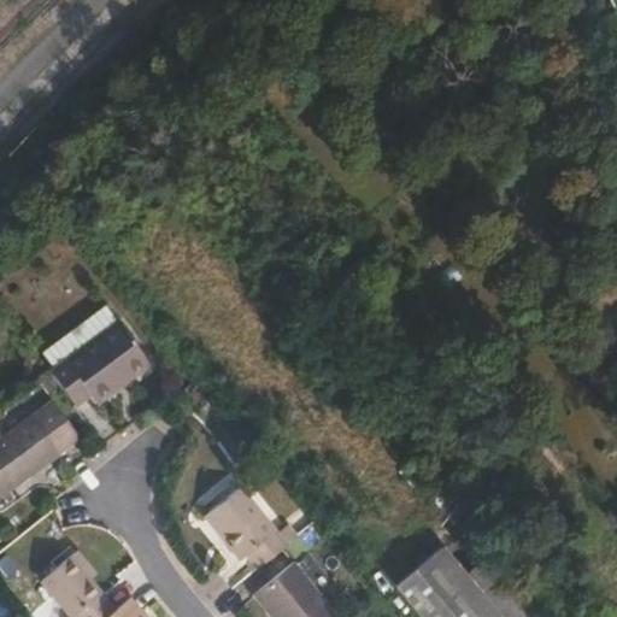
[(53,369),(117,321),(106,305),(41,353),(53,369)]
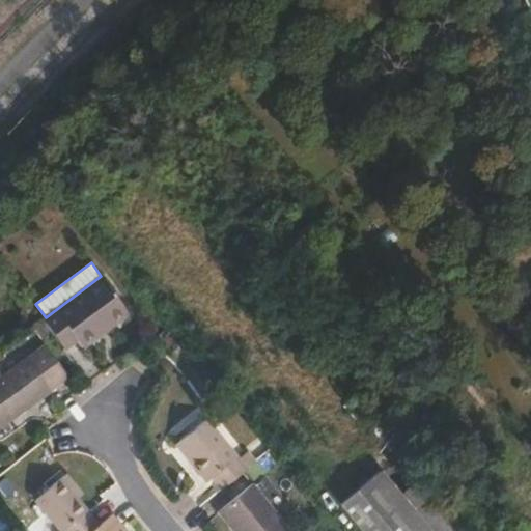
[(43,319),(64,350),(77,341),(82,348),(129,314),(101,276),(46,317),(43,319)]
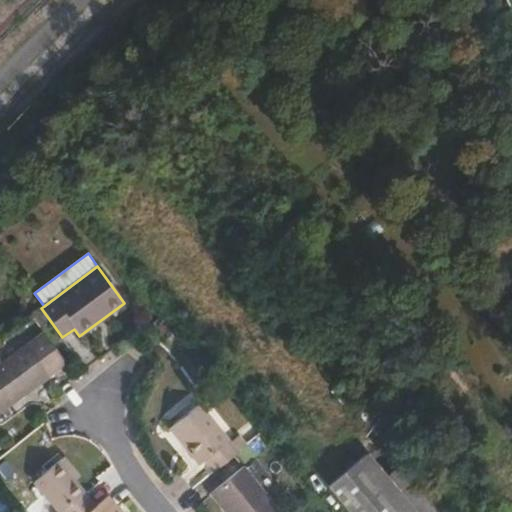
[(43,332),(0,364),(0,412),(66,364),(43,332)]
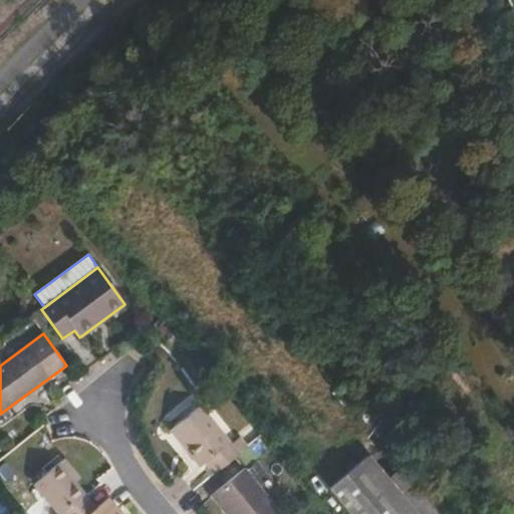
[(358,414),(376,435),(400,416),(382,395),(377,399),(358,414)]
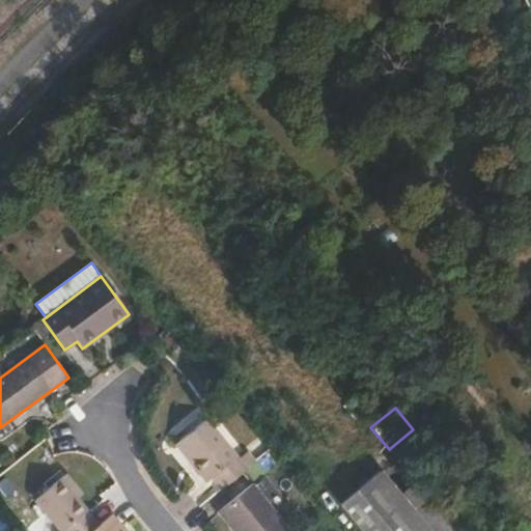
[(212,478),(221,490),(243,473),(256,462),(248,451),(239,458),(206,419),(174,445),(206,482),(212,478)]
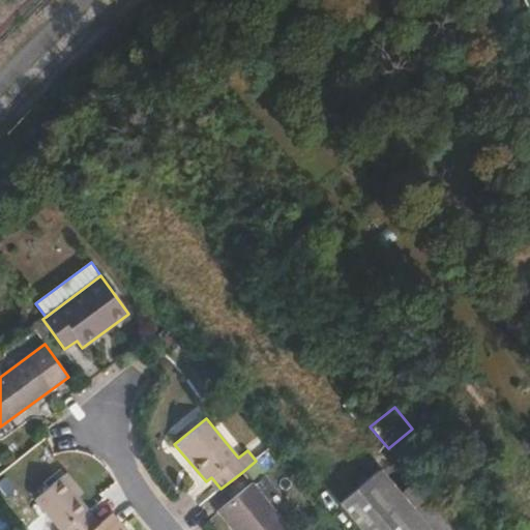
[(267,464),(261,457),(256,461),(242,472),(248,479),(267,464)]
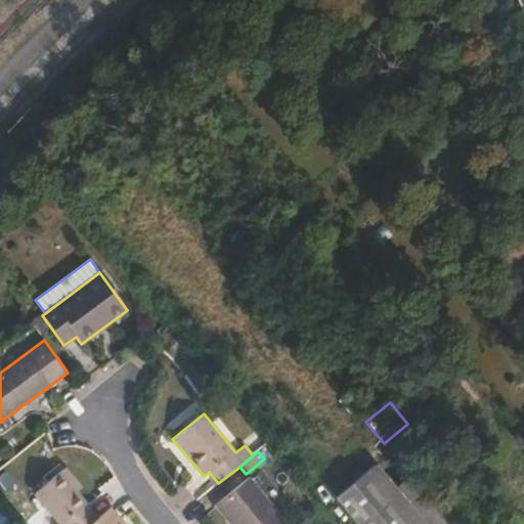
[(425,523),(395,488),(375,465),(335,497),(357,523),(425,523)]
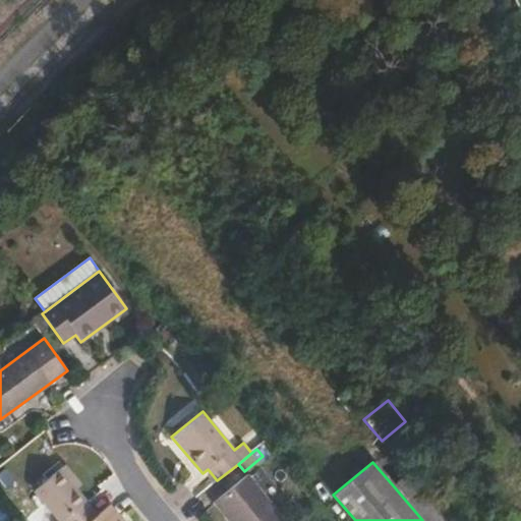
[(90,520),(99,514),(76,489),(81,484),(65,465),(34,490),(58,520),(90,520)]
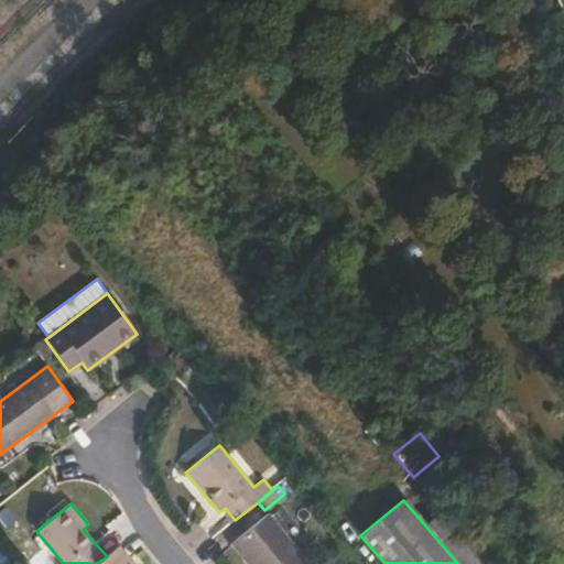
[(483,563),(441,512),(425,525),(457,563),(483,563)]
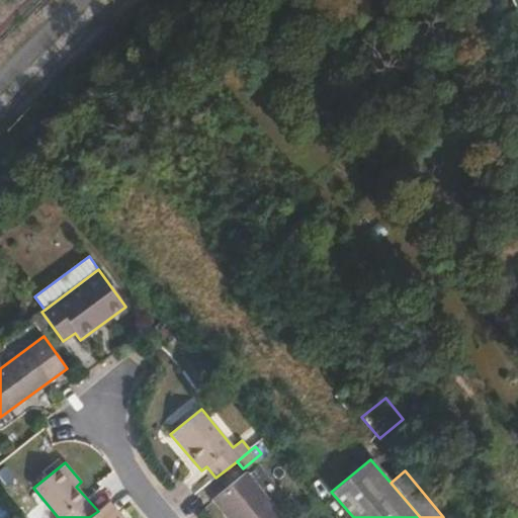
[(283,517),(246,471),(211,500),(226,517),(283,517)]
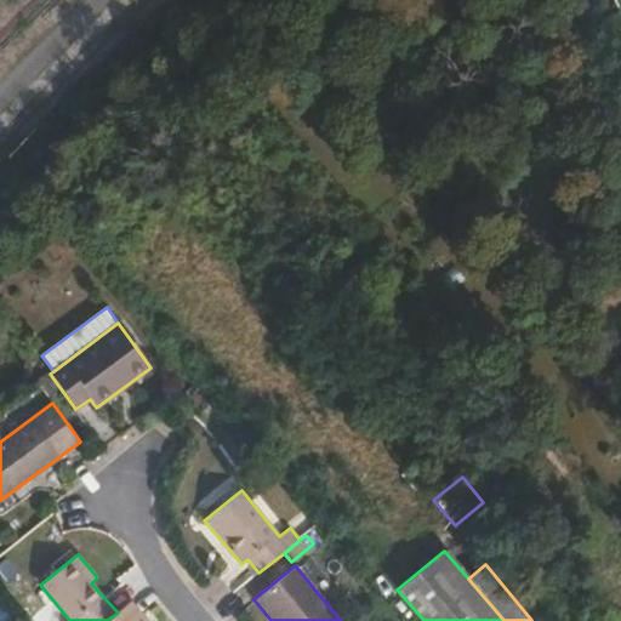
[(146,620),(131,602),(118,613),(107,620),(146,620)]
